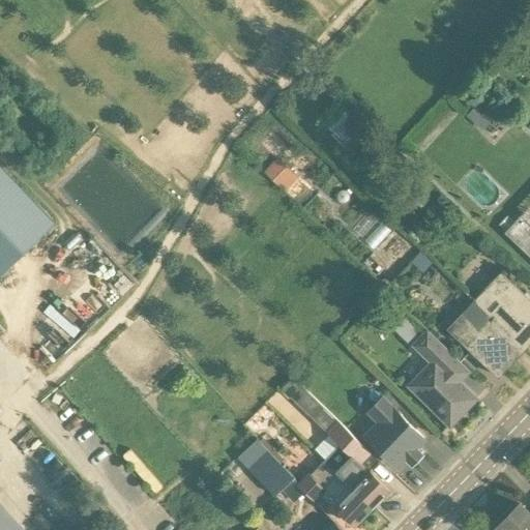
[(482,95),(466,115),(482,129),(499,110),(482,95)]
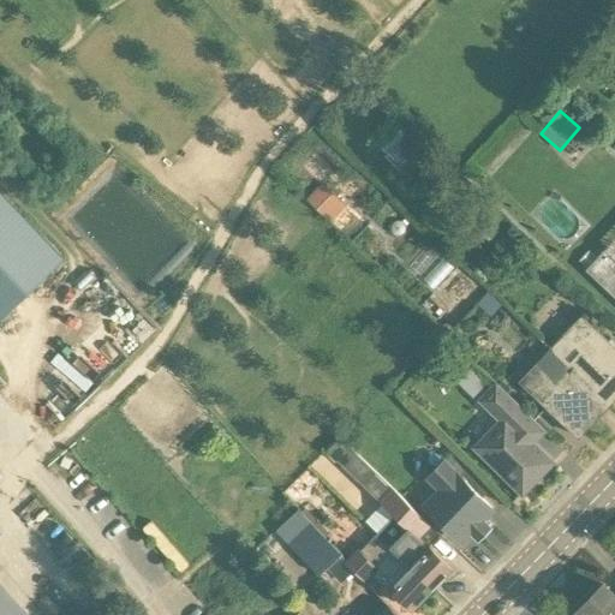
[(0,291),(16,309),(87,244),(0,148),(0,291)]
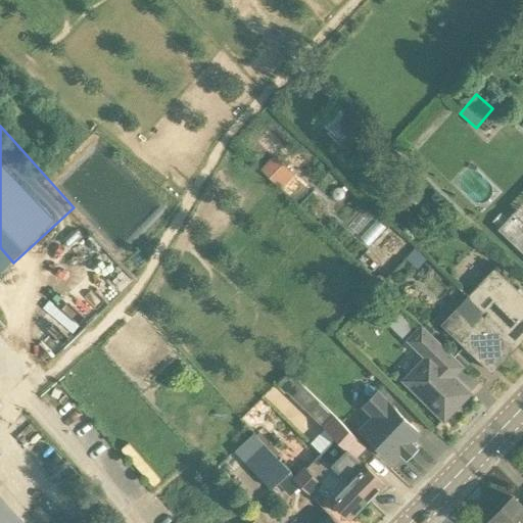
[(281,189),(290,180),(268,159),(258,169),(281,189)]
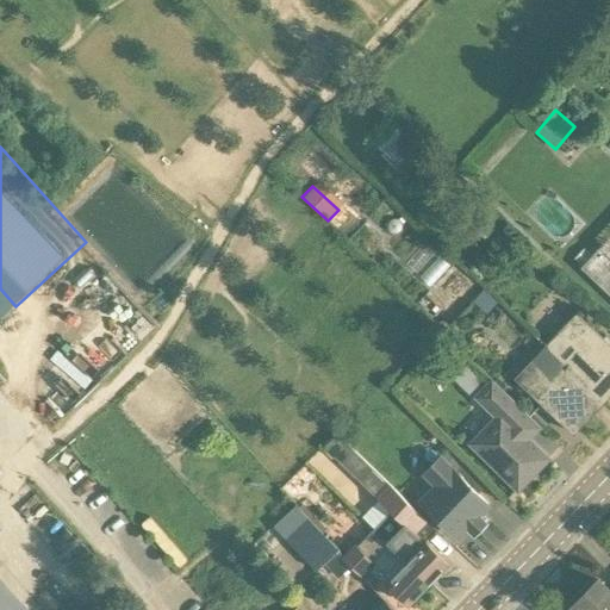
[(392,235),(396,235),(399,232),(402,230),(402,225),(400,223),(397,221),(392,221),(390,222),(387,225),(387,229),(388,232),(392,235)]
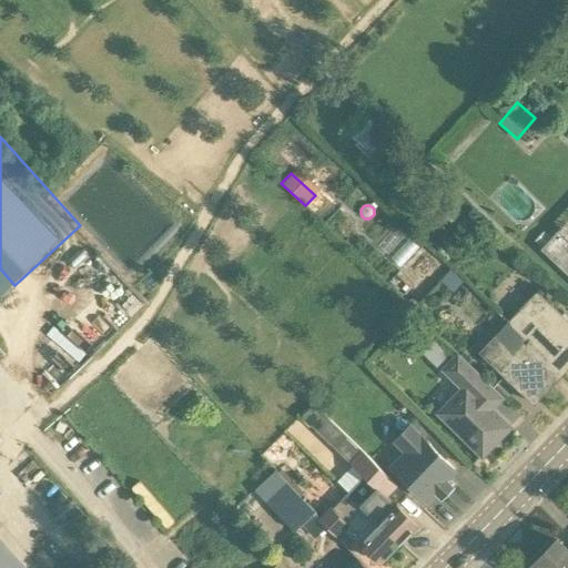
[(567,229),(564,225),(551,239),(543,249),(540,250),(567,276),(567,229)]
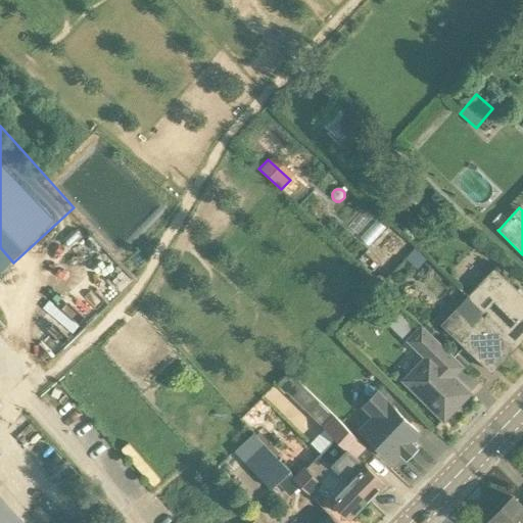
[(500,229),(508,220),(501,214),(492,222),(500,229)]
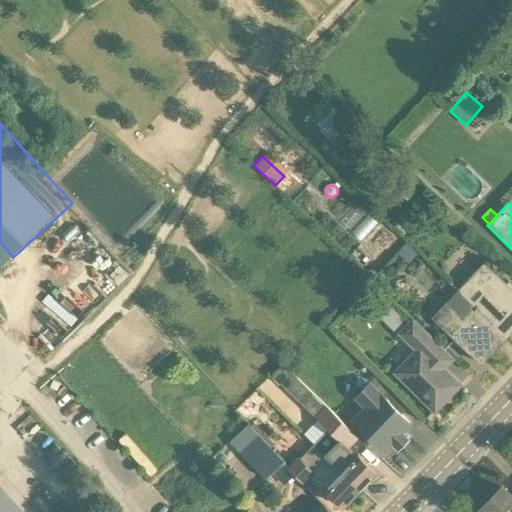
[(483,293),(471,306),(505,338),(511,330),(511,291),(482,264),(468,279),(483,293)]
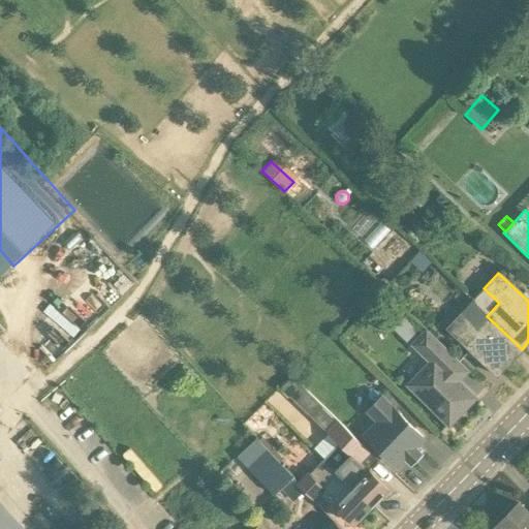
[(522,349),(487,316),(476,327),(461,312),(445,329),(496,376),(522,349)]
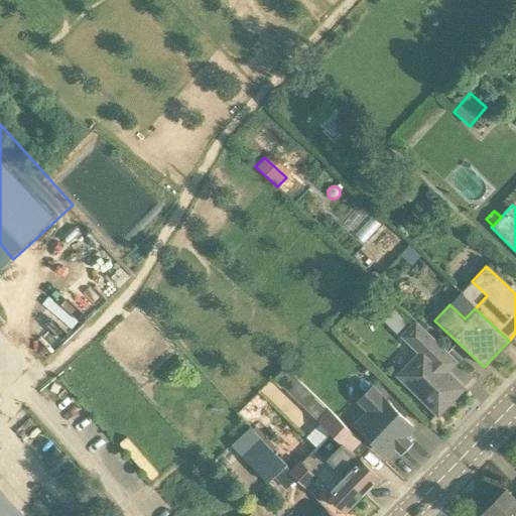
[(445,353),(445,352),(415,323),(401,337),(418,354),(396,377),(416,396),(423,389),(443,409),(464,389),(436,363),(445,353)]
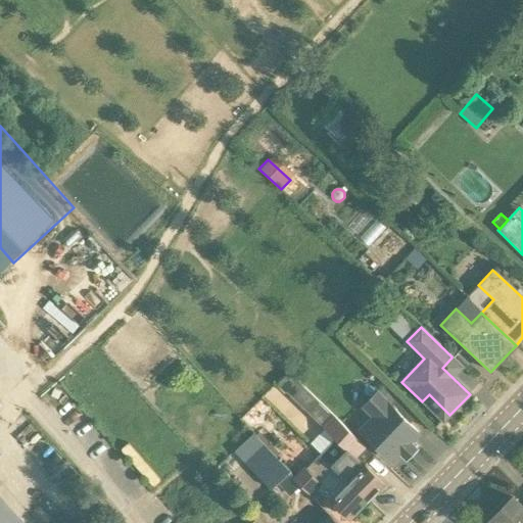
[(278,385),(308,414),(319,403),(288,374),(278,385)]
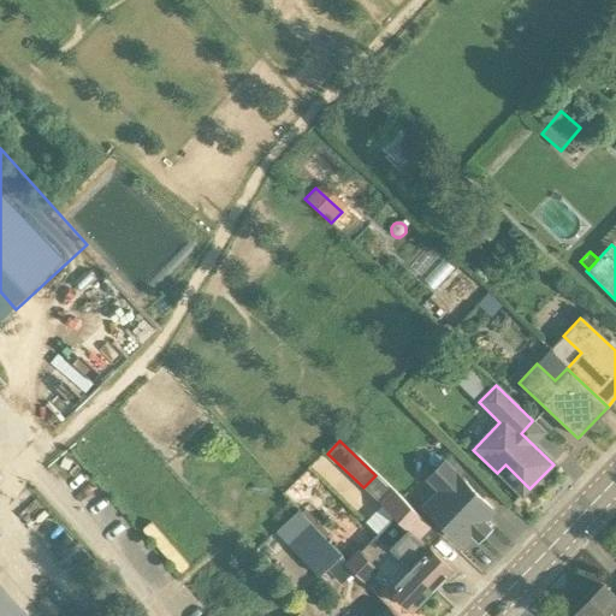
[(461,543),(492,510),(443,463),(428,480),(439,491),(425,508),(430,511),(428,513),(461,543)]
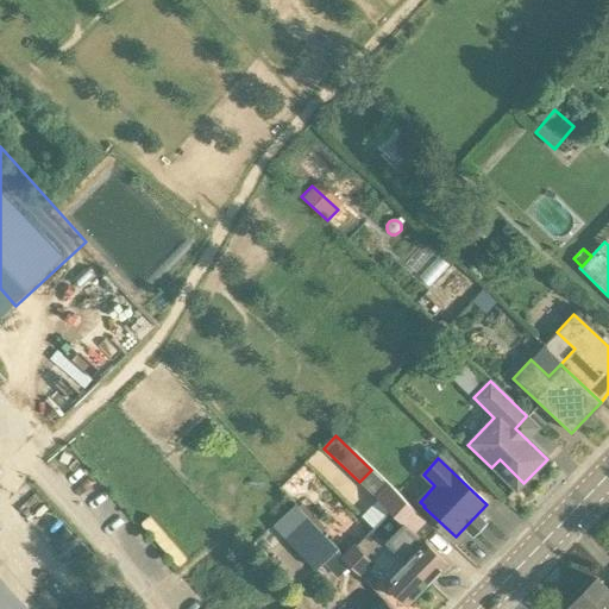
[(402,563),(425,584),(446,562),(415,532),(425,522),(388,485),(376,498),(389,512),(370,531),(387,546),(402,563)]
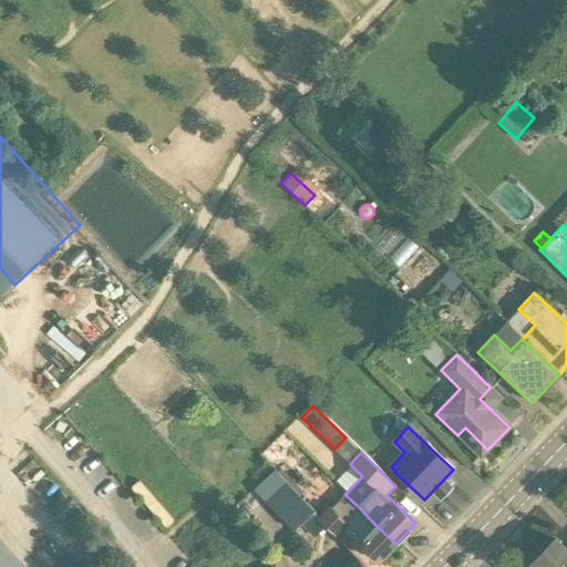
[(326,527),(312,514),(315,512),(275,470),(255,490),(294,531),(299,524),(315,538),(326,527)]
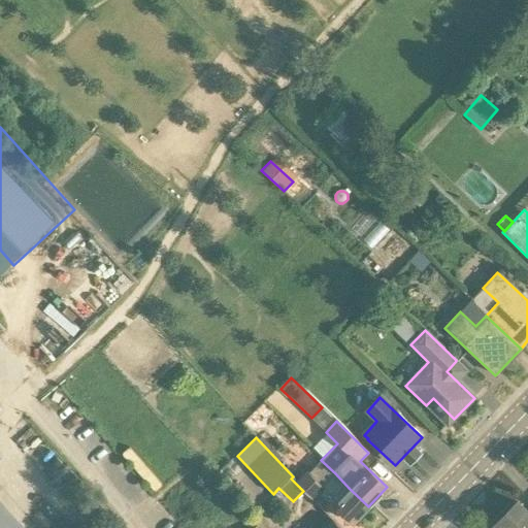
[(352,524),(368,506),(349,488),(335,473),(322,487),(307,474),(298,485),(323,508),(329,502),(352,524)]
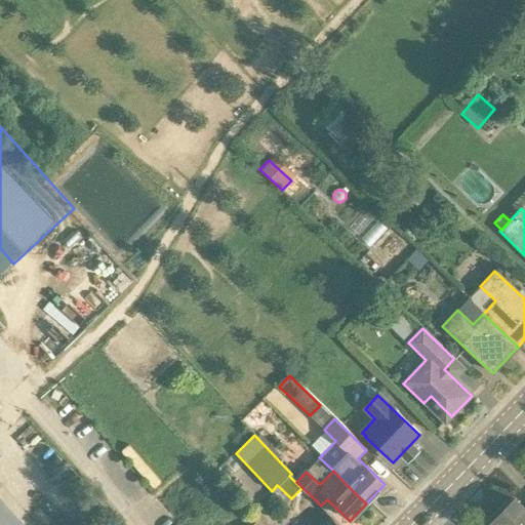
[(524,524),(524,512),(514,500),(489,524),(524,524)]
